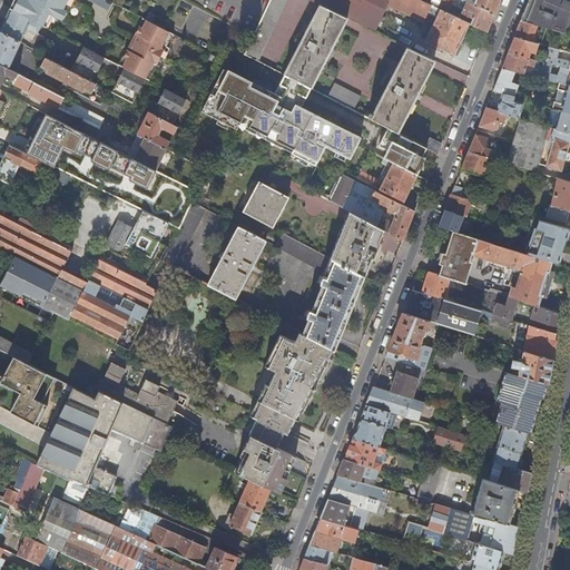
[(13,0),(11,8),(42,25),(50,12),(64,19),(68,10),(64,8),(67,0),(13,0)]
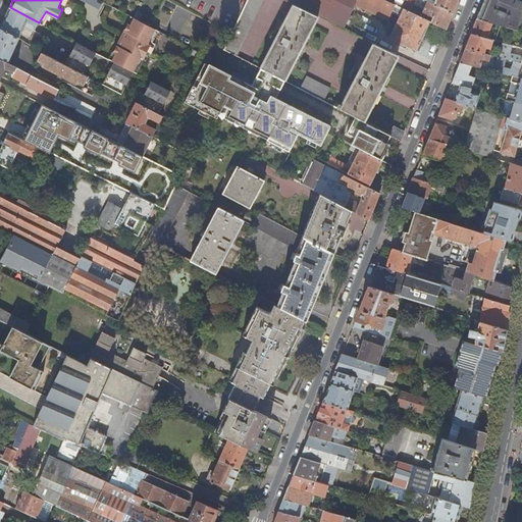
[(103,2),(99,0),(82,0),(100,9),(103,2)]
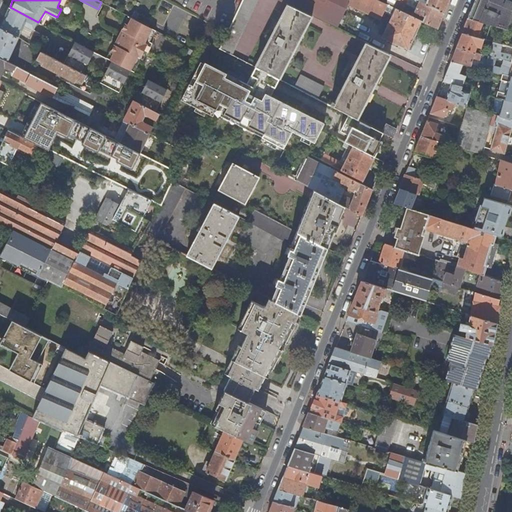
[(255,66),(279,77),(311,15),(281,0),(241,0),(227,32),(220,47),(232,53),(255,66)]
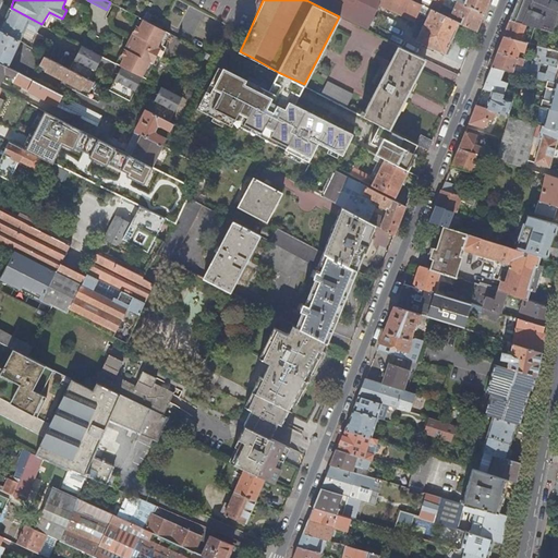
[(445,53),(459,23),(438,12),(413,0),(306,0),(339,16),(367,29),(379,3),(414,20),(419,10),(428,15),(416,39),(445,53)]
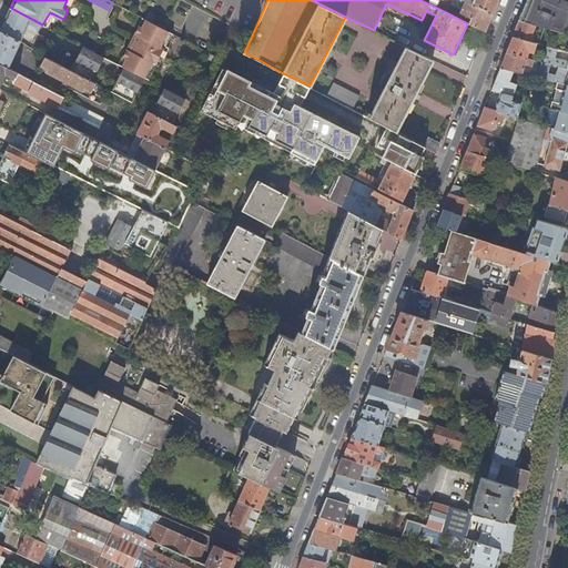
[(421,0),(446,12),(448,8),(449,4),(460,10),(459,13),(470,19),(468,23),(485,32),(489,21),(493,13),(464,0),(421,0)]
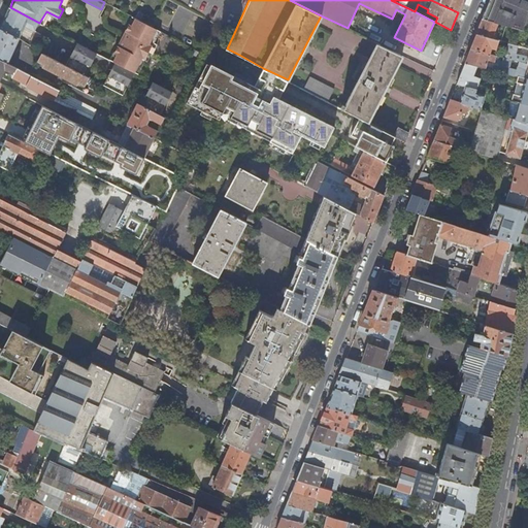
[(462,0),(431,0),(458,12),(462,0)]
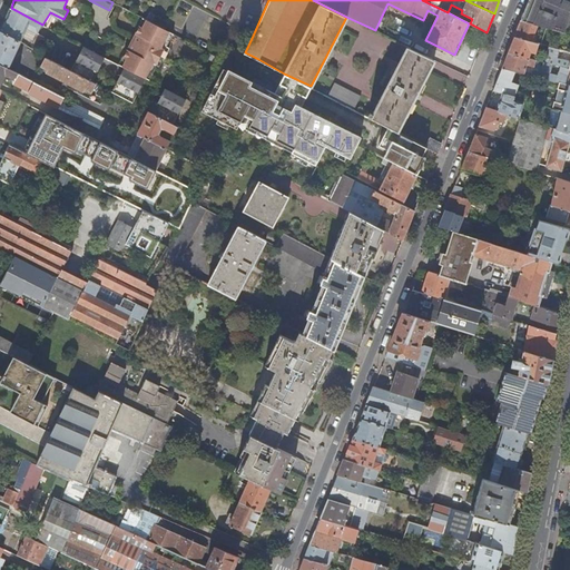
[(569,0),(529,0),(521,20),(537,25),(547,28),(566,33),(569,19),(569,0)]
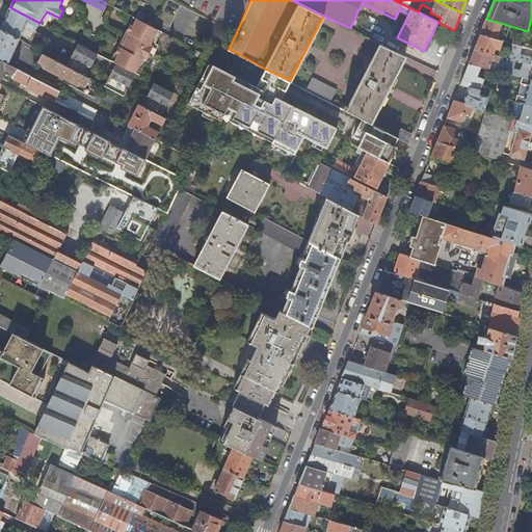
[(420,7),(430,12),(431,9),(421,4),(420,7)]
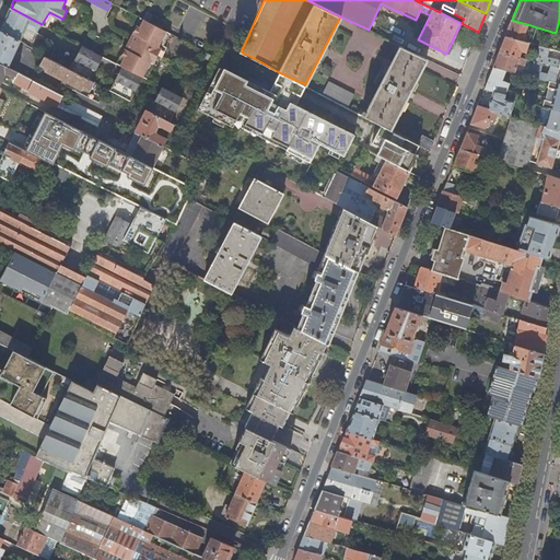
[(31,47),(42,24),(11,8),(4,21),(0,31),(21,41),(31,47)]
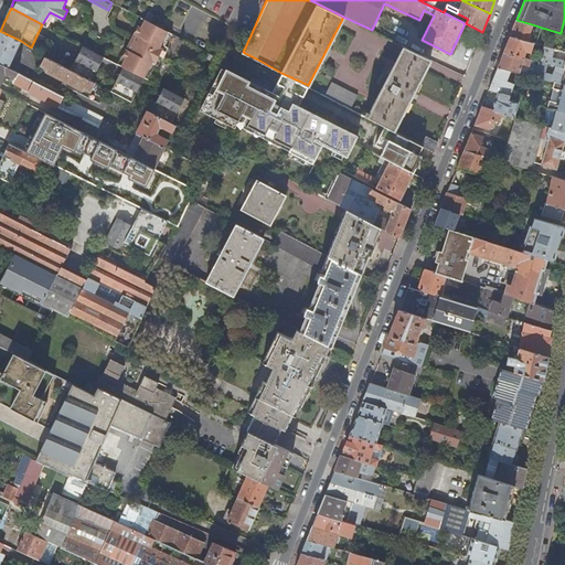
[(172,33),(142,18),(131,40),(141,45),(140,48),(130,43),(119,65),(124,67),(145,78),(147,80),(153,67),(158,70),(168,49),(164,46),(171,34),(172,33)]
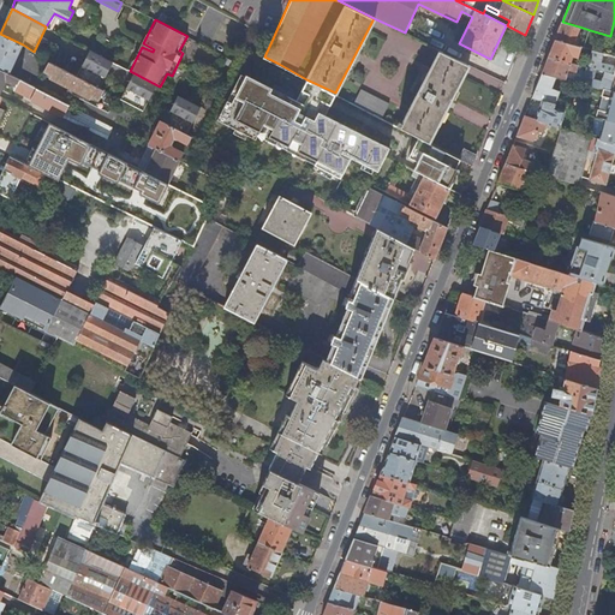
[(573,45),(579,27),(562,22),(560,29),(555,40),(573,45)]
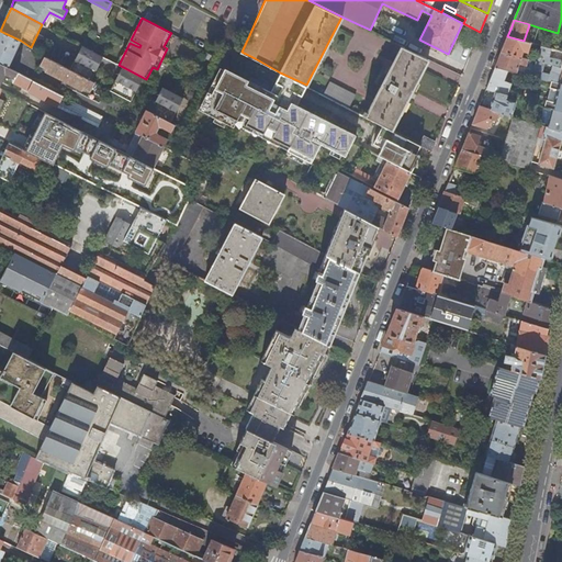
[(561,33),(558,33),(539,27),(534,43),(536,44),(561,51),(561,33)]
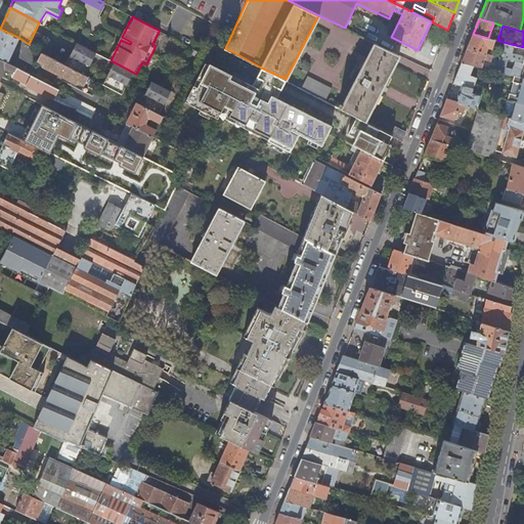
[(19,38),(0,29),(0,58),(8,63),(19,38)]
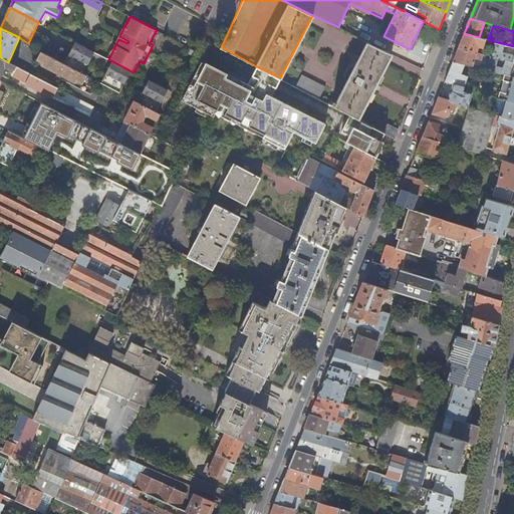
[(478,46),(483,47),(484,46),(486,38),(479,37),(464,33),(462,40),(459,47),(476,51),(478,46)]
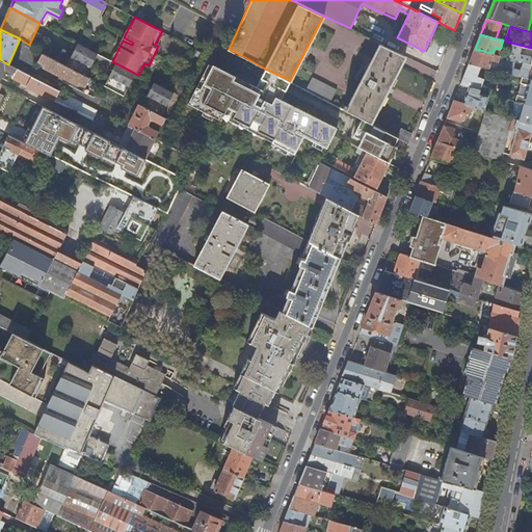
[(370,122),(405,54),(379,43),(347,106),(344,104),(342,107),(362,117),(370,122)]
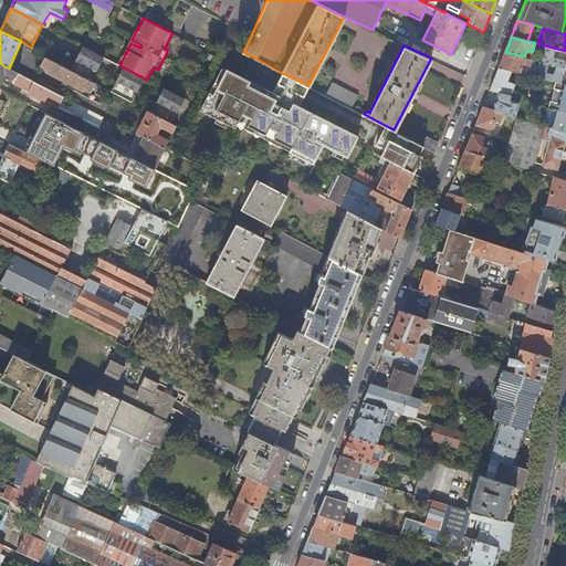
[(77,56),(71,70),(91,81),(104,58),(84,46),(77,56)]
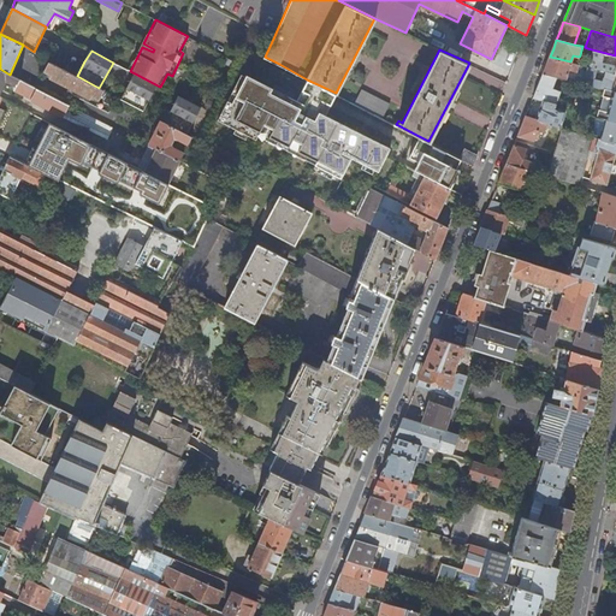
[(576,64),(570,61),(550,57),(545,66),(543,73),(567,80),(569,80),(584,83),(586,75),(576,72),(579,64),(576,64)]
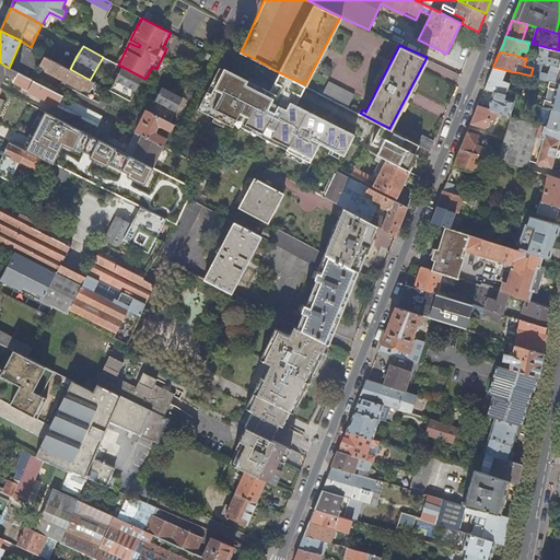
[(77,56),(71,54),(65,67),(70,69),(77,56)]
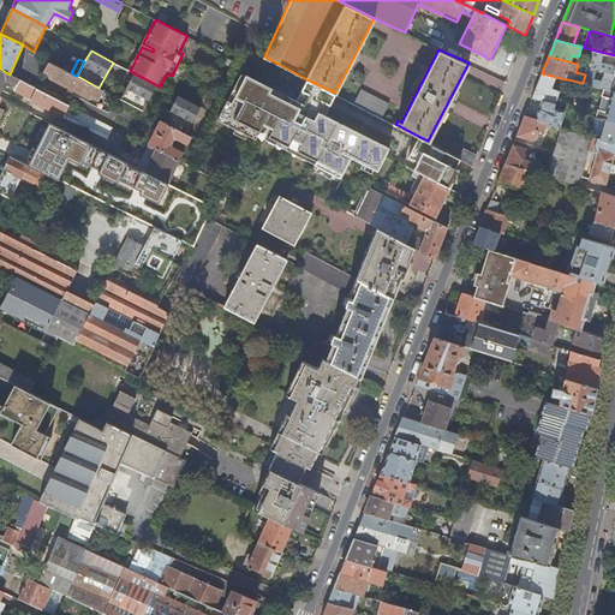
[(100,100),(105,90),(99,88),(77,76),(71,73),(51,63),(49,63),(47,67),(45,72),(52,76),(51,78),(91,100),(93,97),(100,100)]
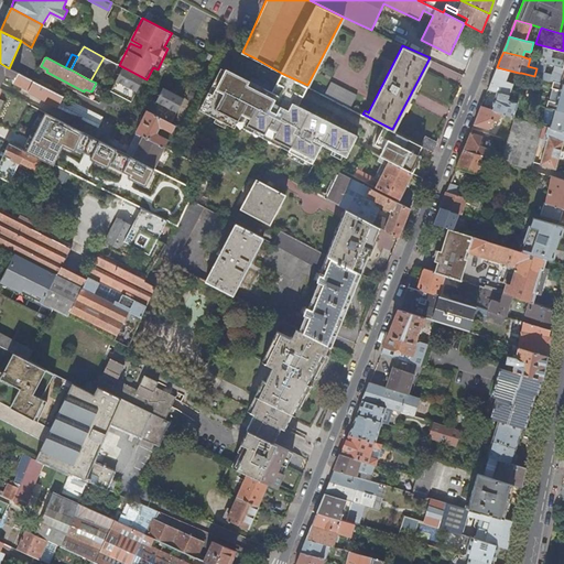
[(563,84),(563,67),(555,65),(555,67),(554,72),(553,71),(552,75),(544,73),(546,65),(546,63),(539,61),(537,68),(534,76),(551,80),(560,83),(562,74),(563,74),(562,84),(563,84)]
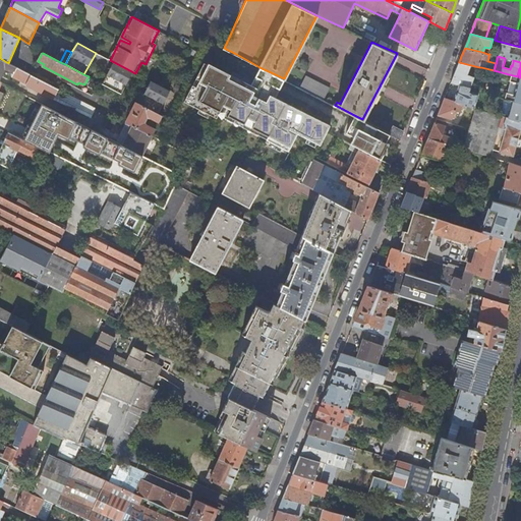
[(26,84),(54,99),(59,89),(33,75),(8,63),(0,58),(0,79),(4,70),(6,66),(15,71),(14,73),(14,76),(27,83),(26,84)]
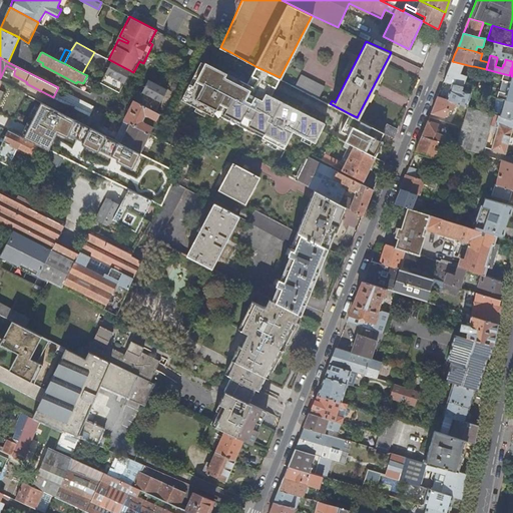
[(504,65),(505,61),(497,59),(495,66),(502,68),(503,64),(504,65)]
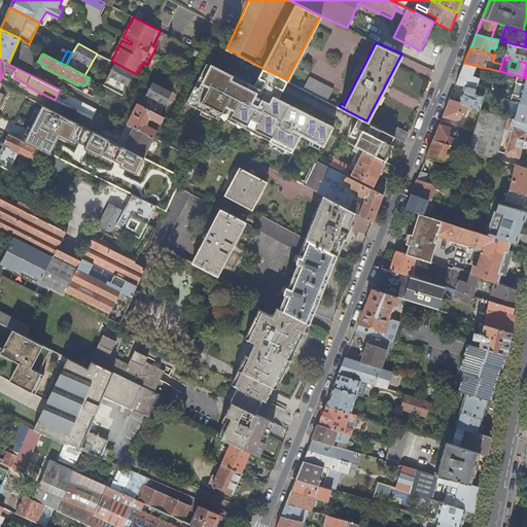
[(115,63),(103,84),(123,95),(135,73),(115,63)]
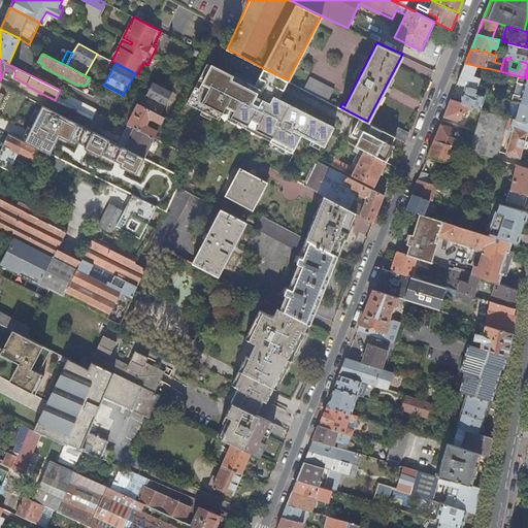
[(476,90),(486,68),(465,63),(461,73),(457,84),(468,87),(476,90)]
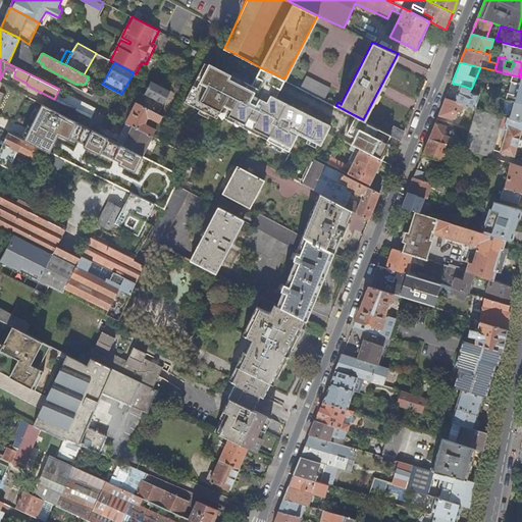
[(193,85),(185,101),(200,108),(202,105),(212,110),(210,113),(217,117),(220,111),(268,136),(267,139),(290,150),(298,133),(320,144),(330,124),(276,97),(284,79),(260,67),(252,85),(209,63),(197,87),(193,85)]
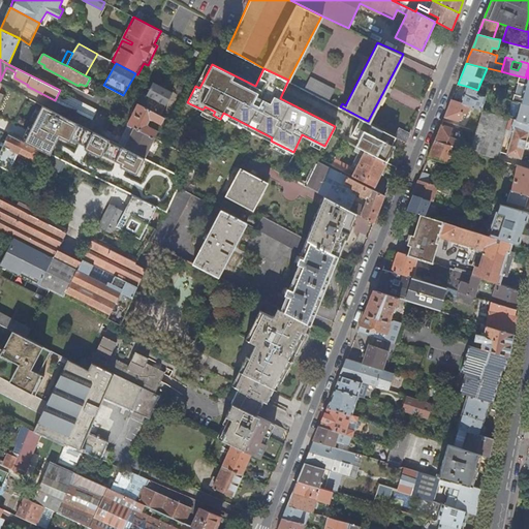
[(432,76),(434,68),(417,64),(415,71),(432,76)]
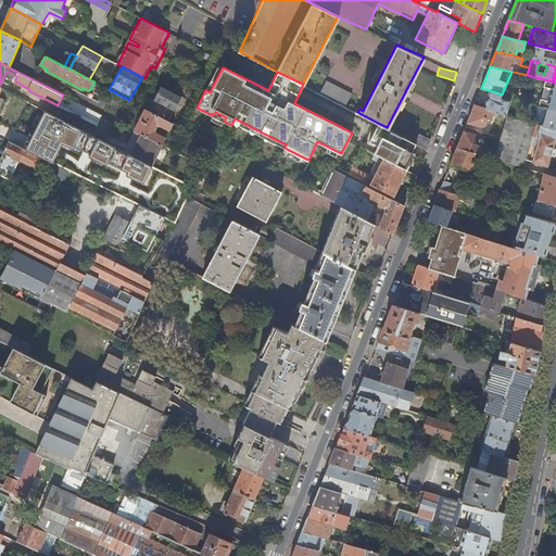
[(326,79),(319,92),(344,105),(351,91),(326,79)]
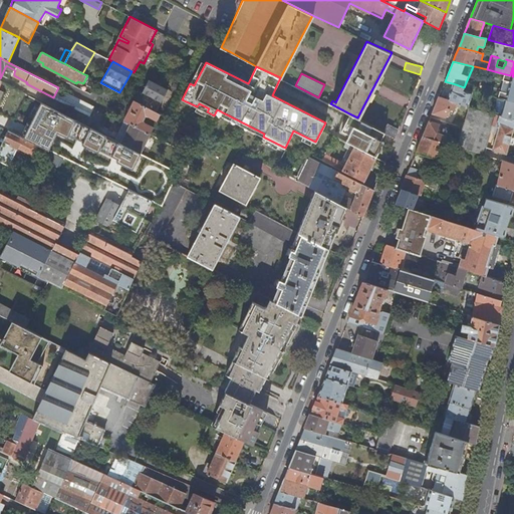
[(500,91),(499,96),(500,97),(507,98),(513,100),(513,76),(512,76),(510,75),(502,73),(502,76),(504,77),(503,80),(510,82),(508,93),(500,91)]
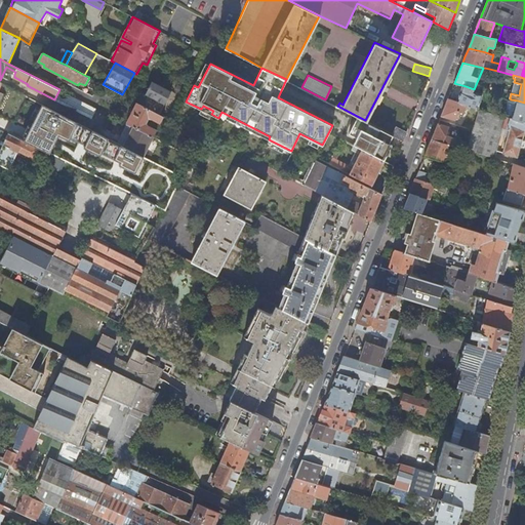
[(152,82),(140,104),(159,114),(171,92),(166,90),(152,82)]
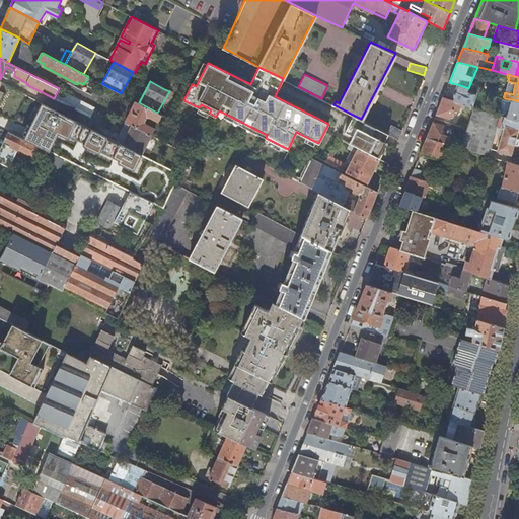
[(515,83),(508,81),(505,92),(513,94),(515,83)]
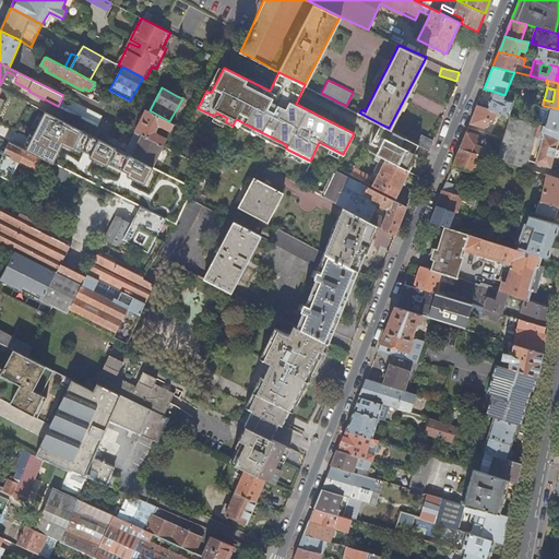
[(114,93),(105,88),(103,94),(110,98),(114,93)]
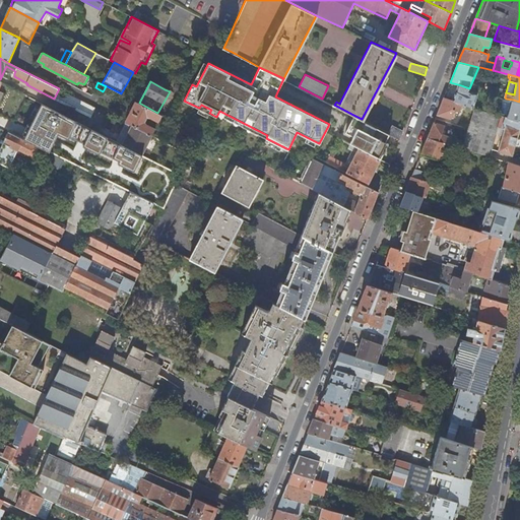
[(95,107),(59,88),(54,99),(90,117),(94,111),(99,113),(101,110),(95,107)]
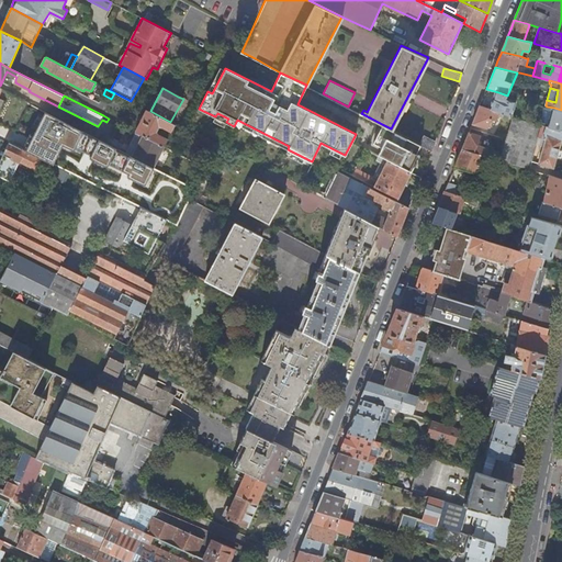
[(517,101),(506,98),(506,101),(496,99),(494,98),(491,109),(504,113),(512,116),(517,101)]
